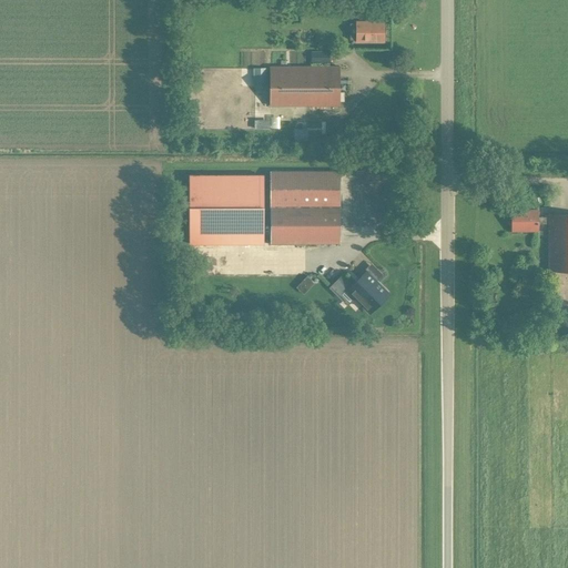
[(356,42),(384,42),(384,22),(356,22),(356,42)]
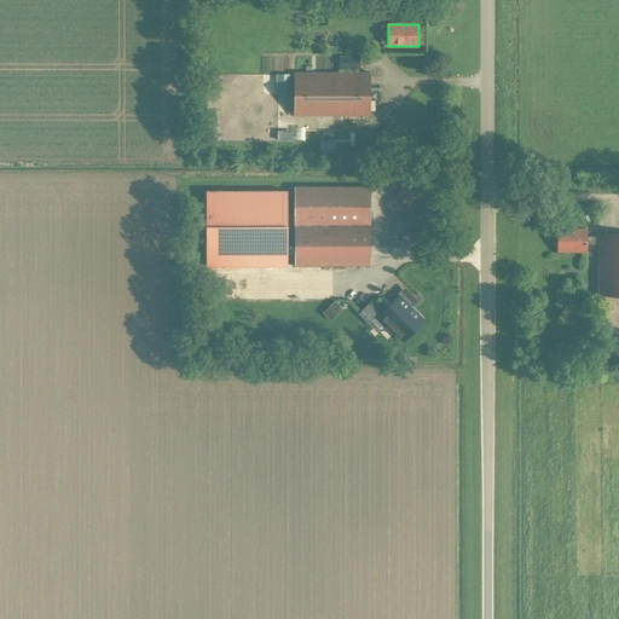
[(339,69),(358,69),(358,57),(339,57),(339,69)]
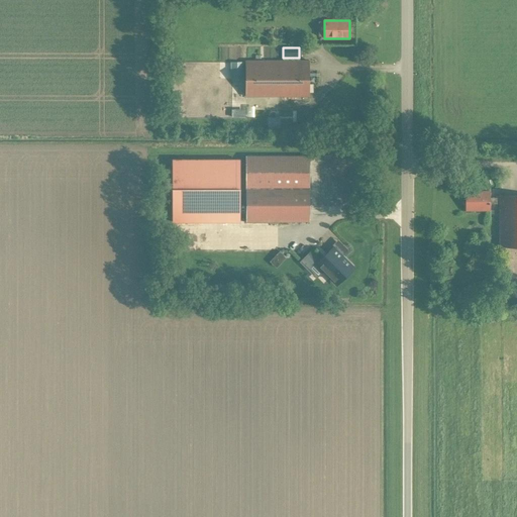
[(245,97),(309,97),(308,61),(245,61),(245,97)]
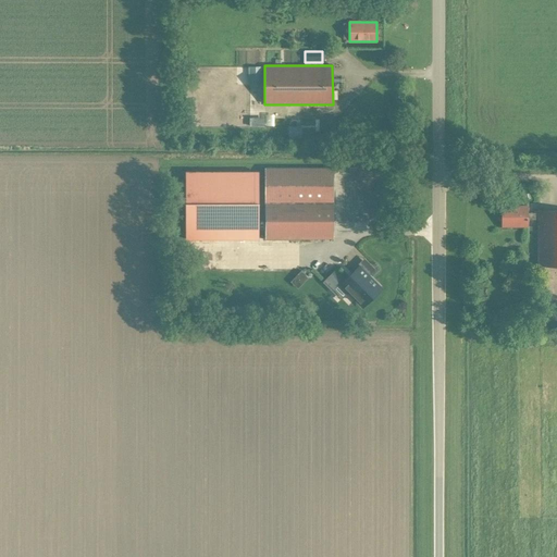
[(333,168),(265,168),(265,202),(333,202),(333,168)]
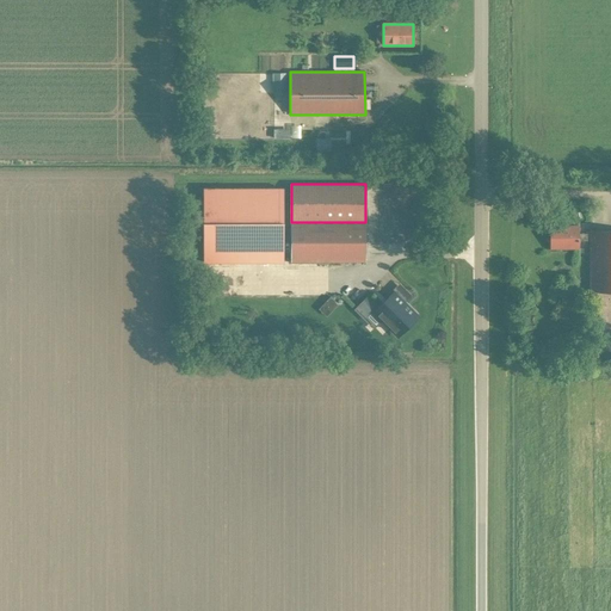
[(203,263),(284,263),(284,191),(203,191),(203,263)]
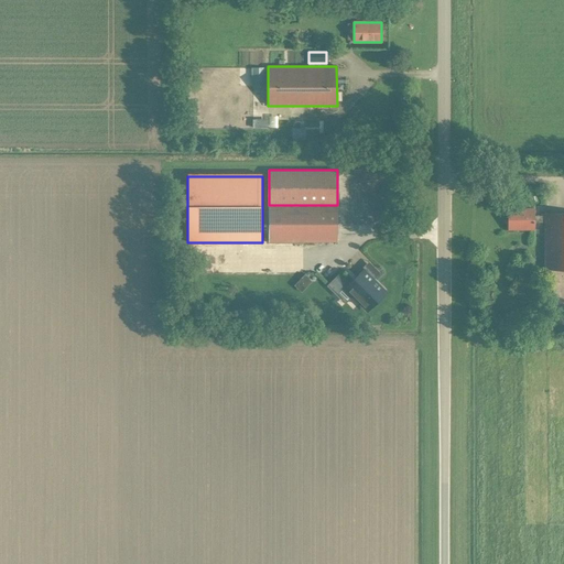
[(337,205),(269,205),(269,242),(337,242),(337,205)]
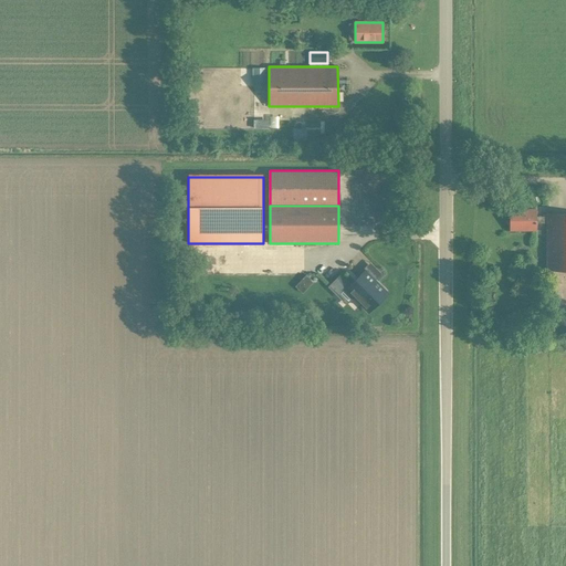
[(547,223),(547,217),(536,217),(536,210),(510,210),(510,230),(536,230),(536,223),(547,223)]
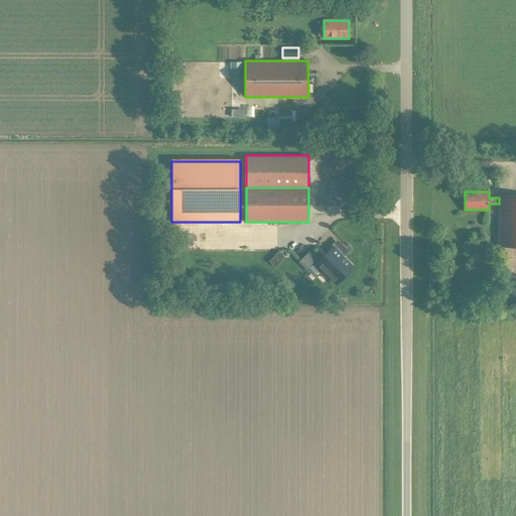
[(515,195),(499,196),(499,198),(499,204),(499,246),(515,245),(515,195)]
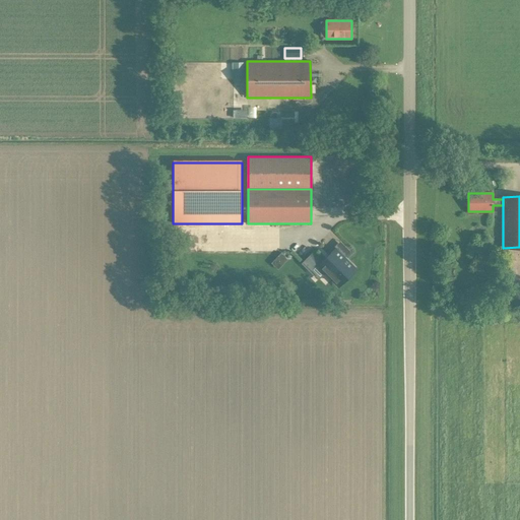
[(301,263),(309,271),(314,266),(322,275),(325,272),(338,285),(347,276),(345,274),(352,267),(336,250),(327,259),(326,258),(321,263),(320,262),(319,261),(320,260),(313,252),(301,263)]
